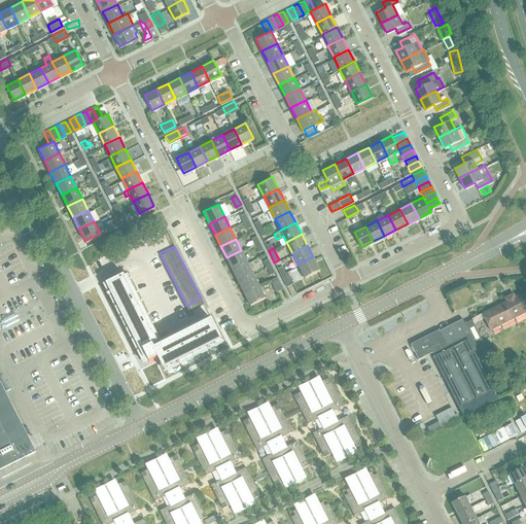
[(226,257),(232,269),(247,262),(241,250),(226,257)]
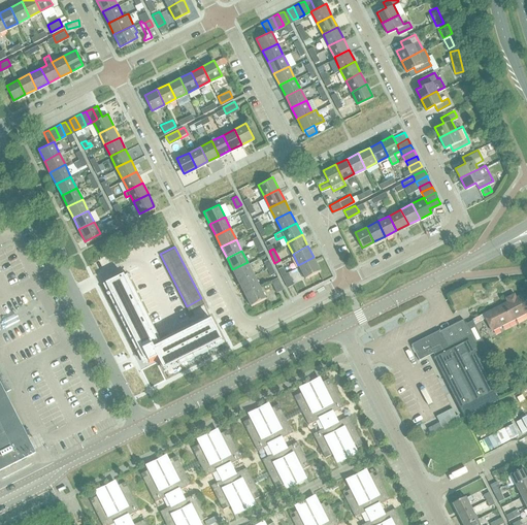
[(314,257),(298,265),(304,276),(320,269),(314,257)]
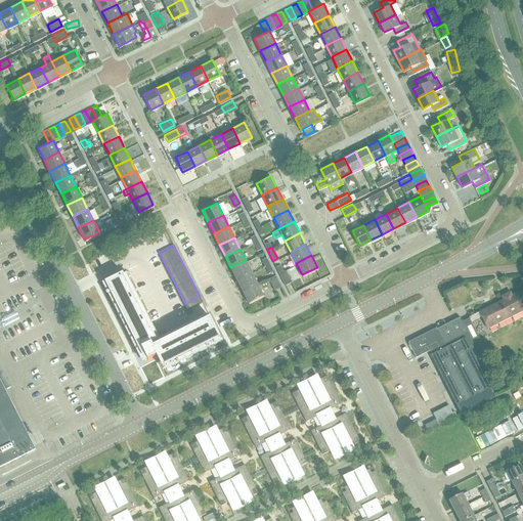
[(230,267),(236,278),(251,271),(246,260),(230,267)]
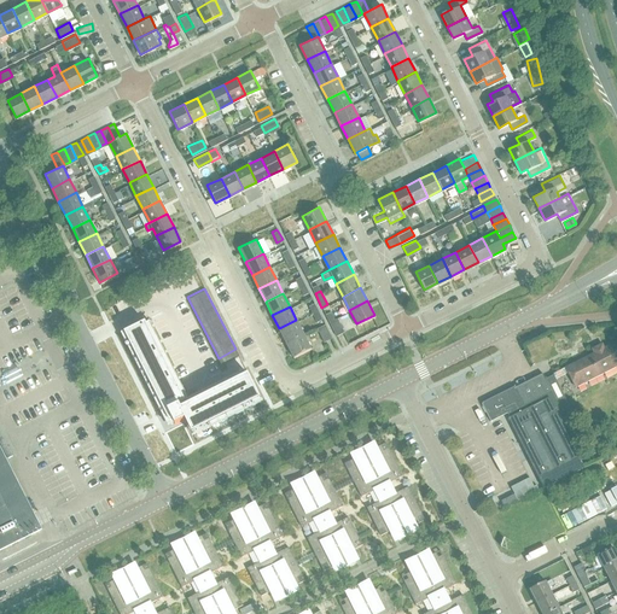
[(333,317),(329,320),(336,334),(343,329),(337,316),(333,317)]
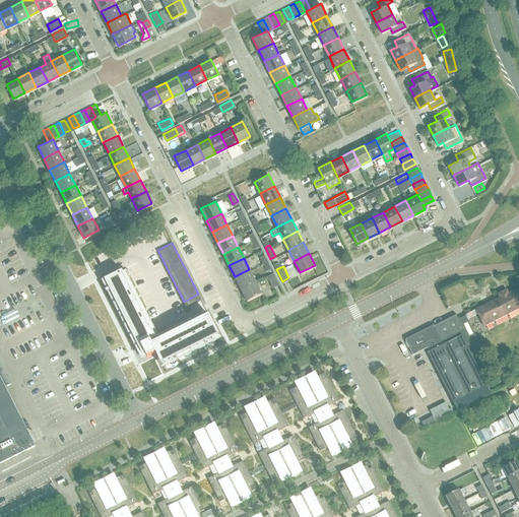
[(121,269),(104,277),(141,352),(144,350),(146,356),(154,351),(160,363),(218,333),(208,314),(156,339),(121,269)]
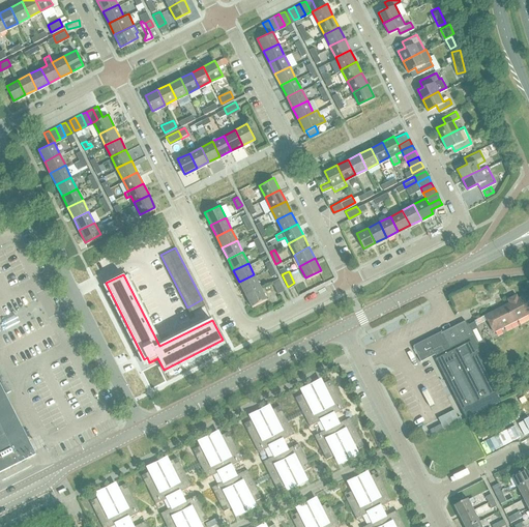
[(239,282),(245,293),(260,286),(254,274),(239,282)]
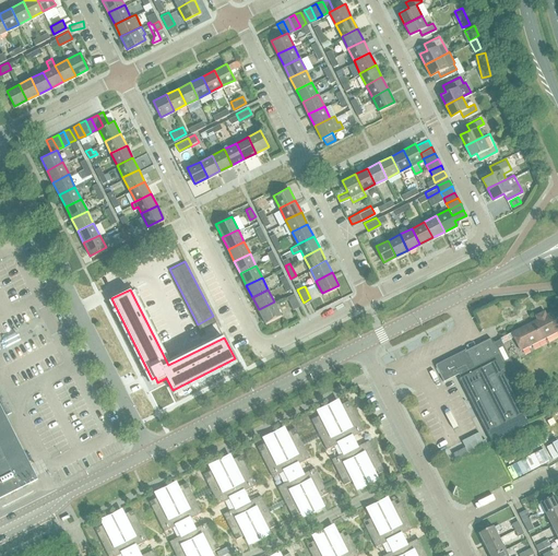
[(299,304),(293,292),(286,295),(292,308),(299,304)]
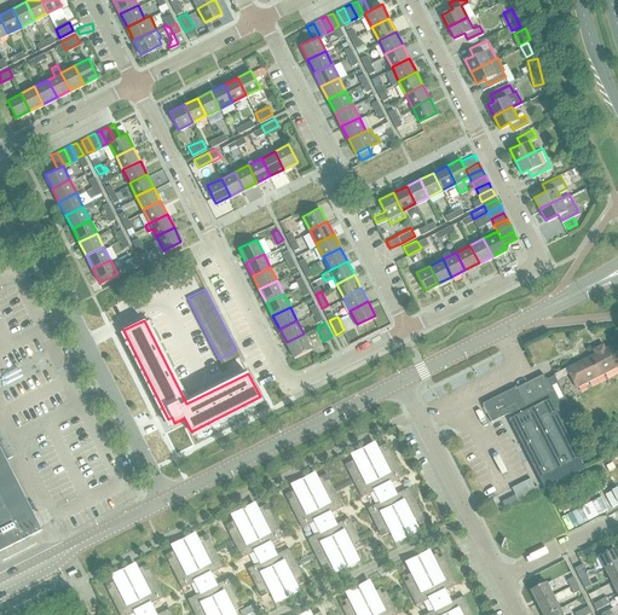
[(304,334),(287,342),(293,357),(311,348),(304,334)]
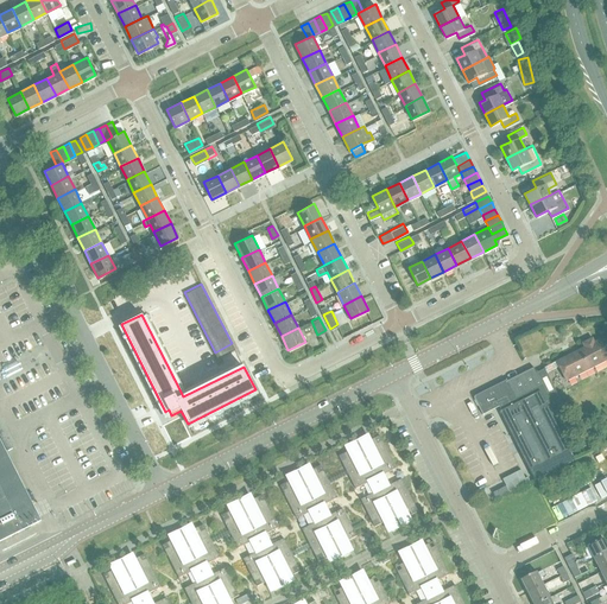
[(585,344),(555,360),(558,364),(566,379),(606,357),(606,342),(604,335),(593,341),(593,342),(586,347),(585,344)]
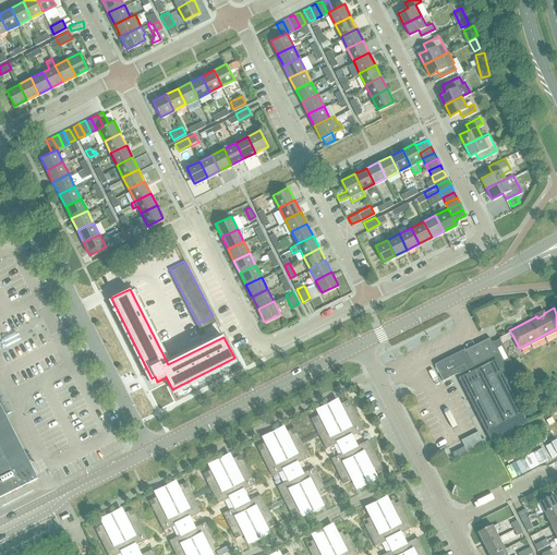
[(493,338),(491,339),(497,350),(504,364),(499,366),(521,409),(531,403),(510,362),(511,361),(500,340),(512,335),(509,330),(498,336),(499,337),(493,340),(493,338)]
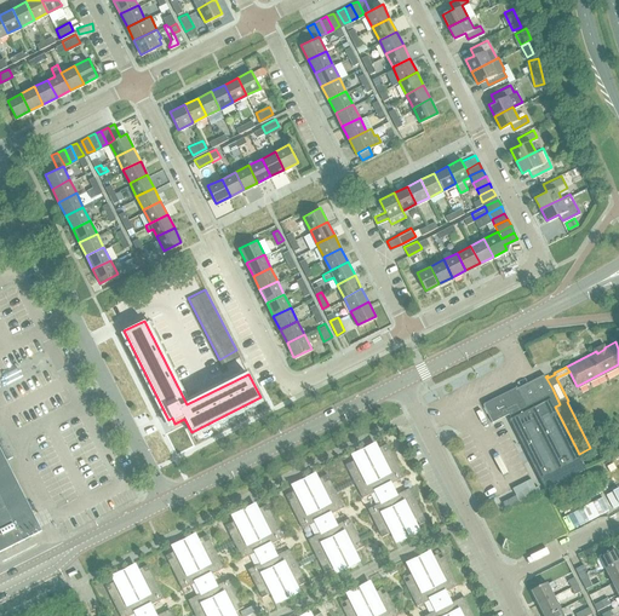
[(552,389),(545,376),(543,372),(516,385),(517,386),(462,415),(469,430),(506,410),(545,487),(585,467),(579,454),(555,407),(560,404),(552,389)]
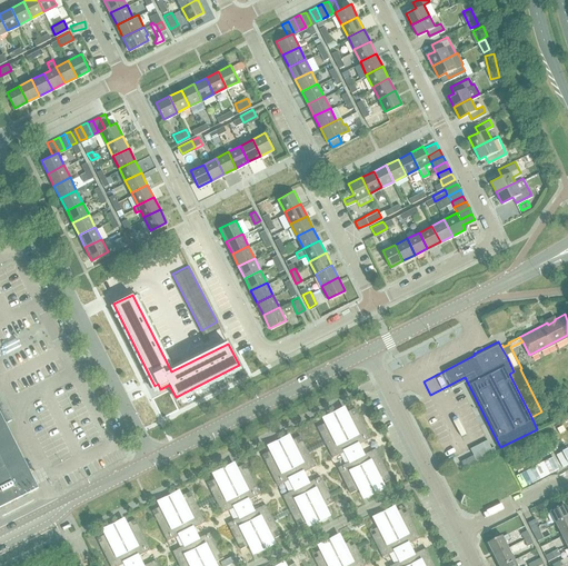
[(107,530),(96,536),(110,565),(112,565),(123,560),(126,565),(179,565),(180,565),(179,565),(213,565),(211,562),(222,556),(210,530),(198,536),(192,526),(205,519),(198,506),(215,498),(221,512),(233,505),(239,515),(227,522),(239,547),(251,542),(255,550),(271,542),(269,538),(280,533),(273,518),(290,510),(297,524),(308,518),(310,522),(326,514),(321,506),(332,500),(320,474),(308,480),(302,470),(315,464),(308,450),(325,443),(331,456),(344,449),(349,459),(337,466),(349,492),(361,486),(365,494),(381,486),(379,483),(390,477),(375,446),(362,453),(358,443),(370,436),(355,406),(342,411),(341,408),(326,416),(327,419),(316,425),(324,439),(307,448),(299,434),(288,439),(286,436),(270,444),(272,447),(261,453),(277,484),(289,477),(294,487),(281,494),(288,507),(271,516),(265,502),(252,508),(247,498),(259,492),(245,462),(238,465),(232,467),(231,464),(216,472),(217,475),(206,480),(213,495),(197,504),(189,489),(178,495),(176,492),(160,499),(162,503),(158,505),(151,508),(167,539),(179,533),(183,543),(171,549),(178,563),(171,565),(158,565),(155,558),(142,564),(137,554),(149,547),(135,517),(128,520),(122,523),(121,519),(106,527),(107,530)]
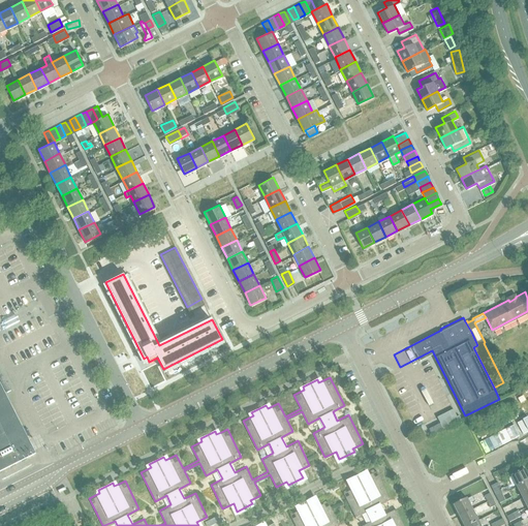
[(0,469),(35,452),(0,381),(0,469)]
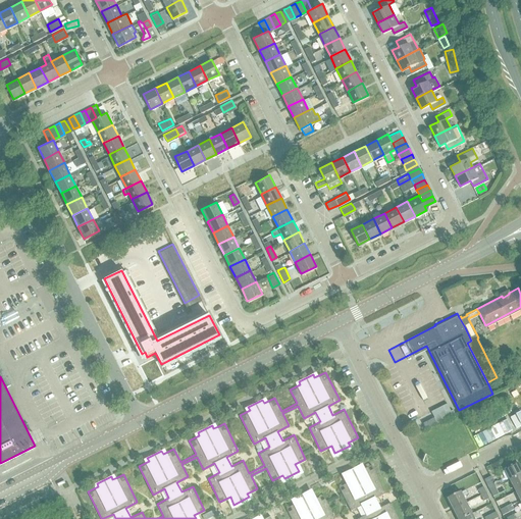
[(242,385),(249,381),(247,376),(239,379),(242,385)]
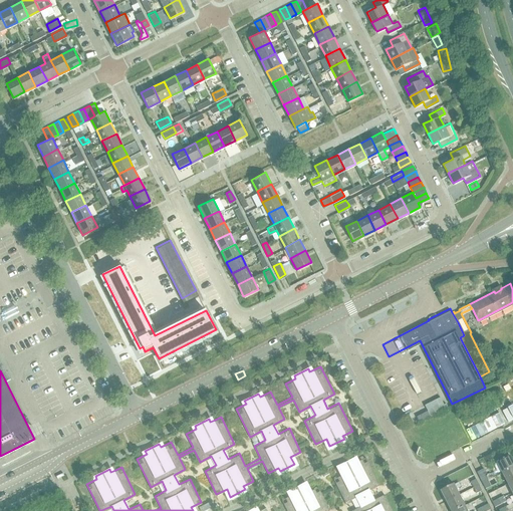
[(402,403),(408,411),(417,406),(411,397),(402,403)]
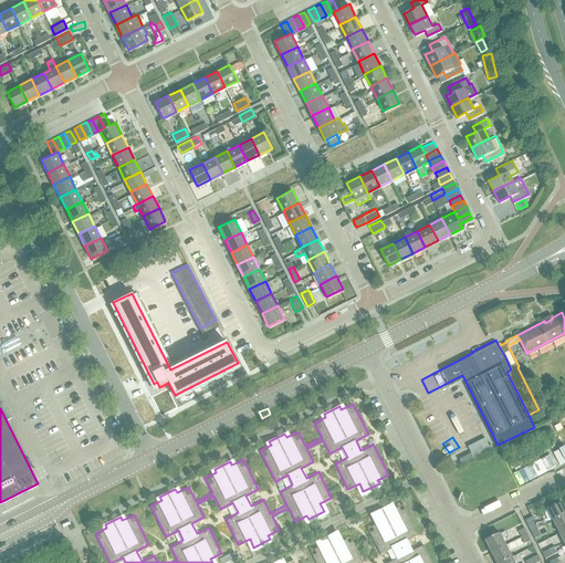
[(532,502),(535,508),(544,503),(542,497),(532,502)]
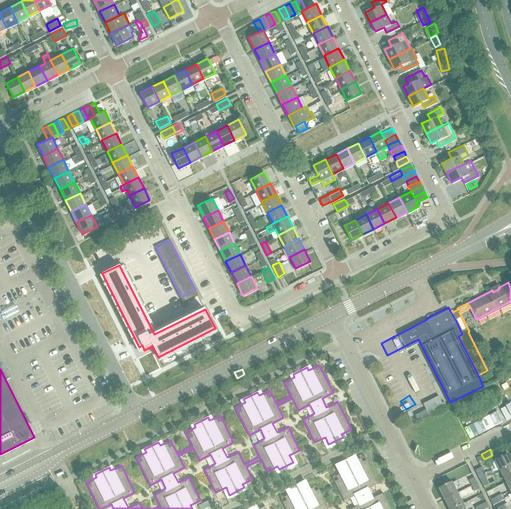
[(494,458),(499,469),(510,463),(510,460),(507,452),(494,458)]
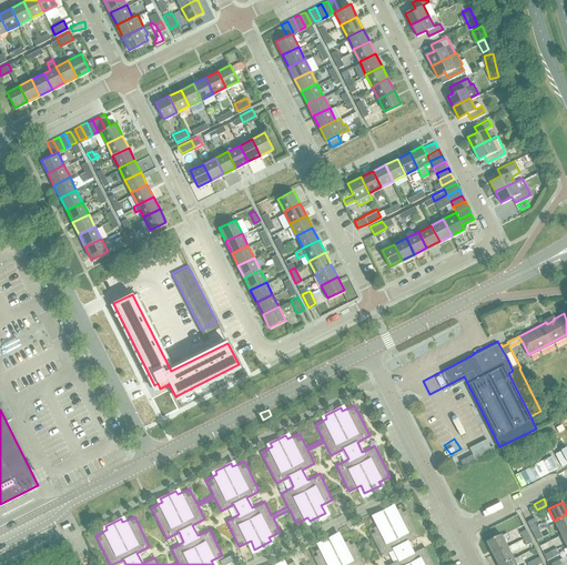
[(434,564),(424,545),(412,551),(407,541),(419,535),(404,504),(393,510),(391,506),(375,514),(380,523),(368,528),(381,554),(393,547),(398,558),(386,564),(358,564),(364,563),(351,536),(340,543),(335,534),(320,542),(322,545),(311,551),(317,564),(296,564),(294,560),(283,564),(282,564),(281,562),(273,564),(434,564)]
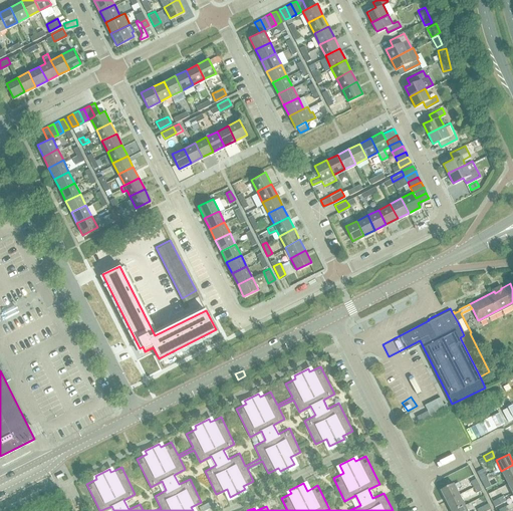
[(512,465),(501,471),(507,482),(512,478),(512,465)]
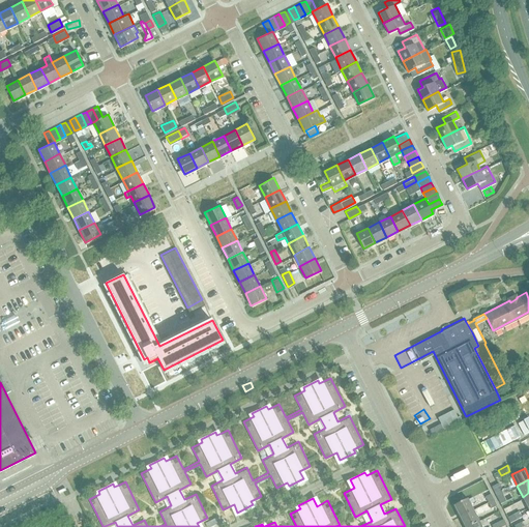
[(491,485),(497,496),(502,493),(499,488),(501,487),(498,480),(491,485)]
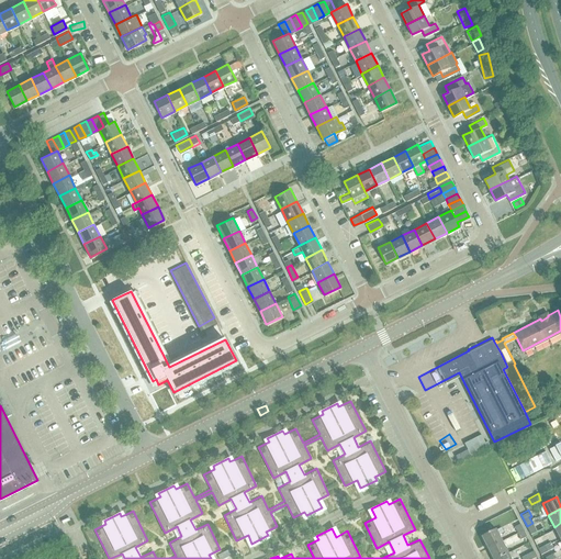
[(514,525),(517,530),(523,528),(519,522),(514,525)]
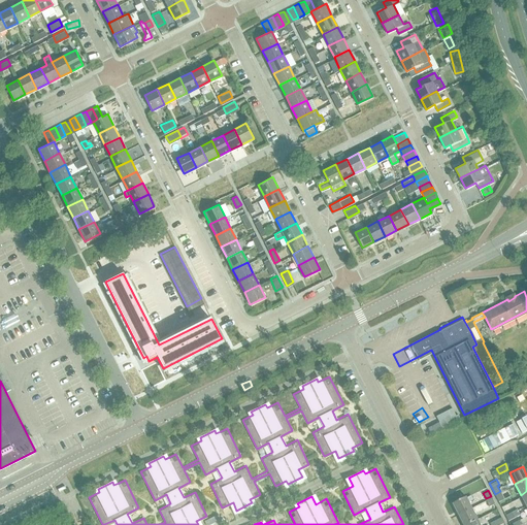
[(500,491),(495,494),(498,499),(503,497),(500,491)]
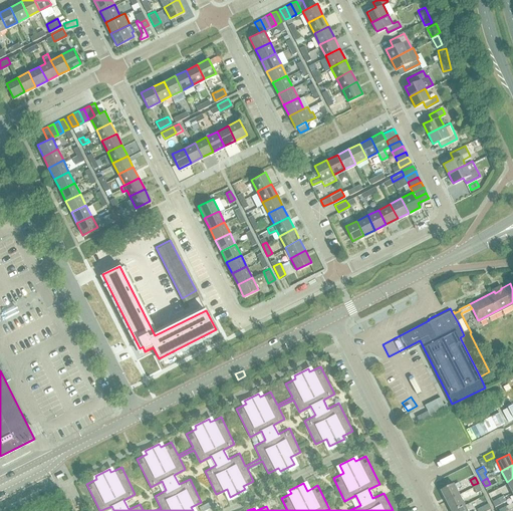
[(440,488),(445,499),(458,493),(453,482),(440,488)]
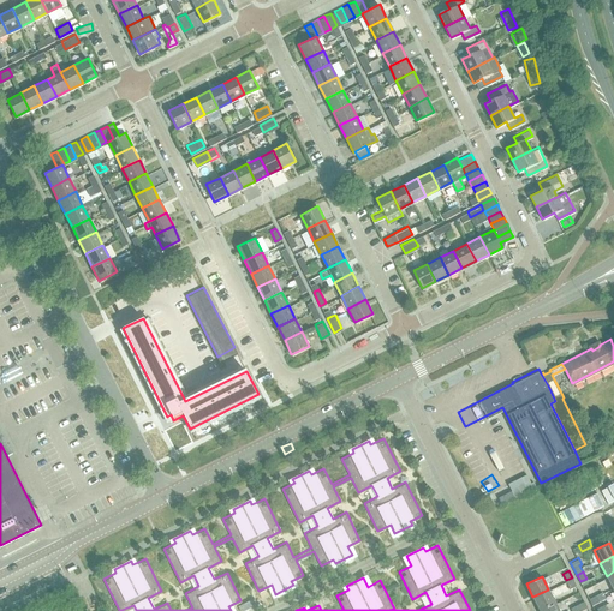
[(572,577),(566,580),(570,587),(576,583),(572,577)]
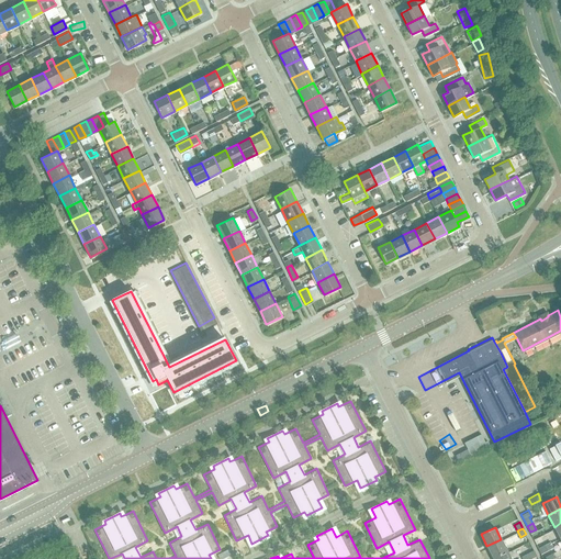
[(486,546),(493,558),(507,550),(501,539),(486,546)]
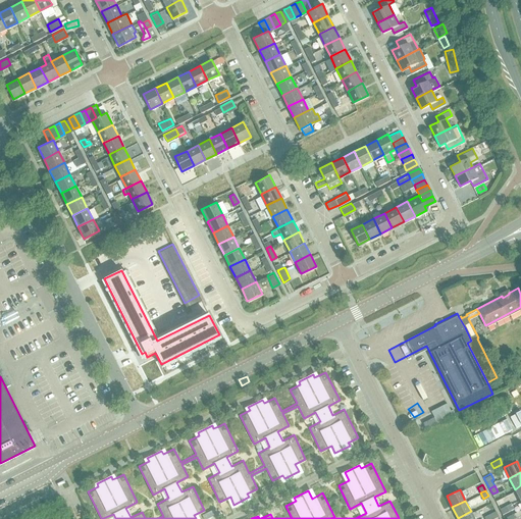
[(511,502),(505,505),(508,510),(513,507),(511,502)]
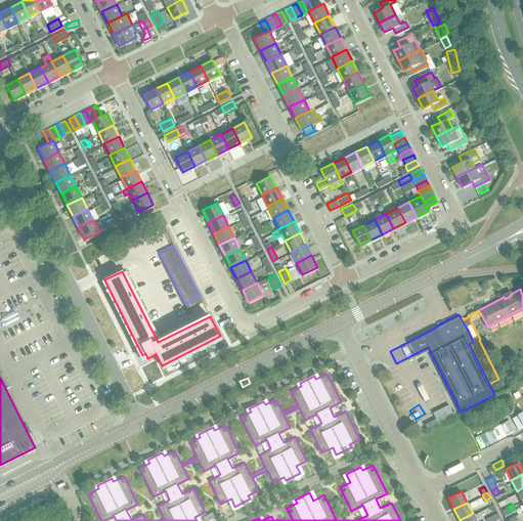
[(510,512),(507,507),(500,510),(504,515),(510,512)]
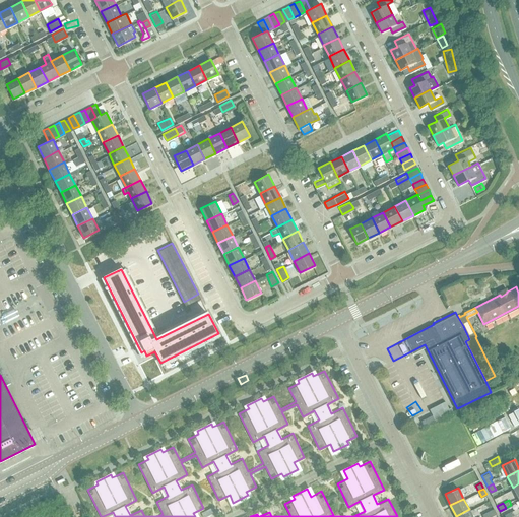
[(493,508),(488,510),(490,516),(496,513),(493,508)]
